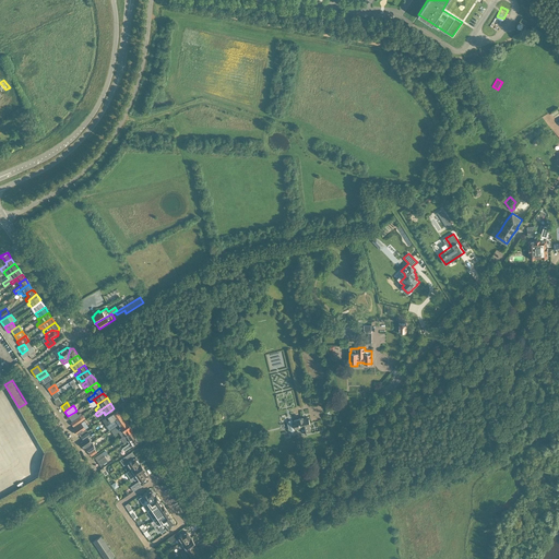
[(106,426),(121,415),(118,409),(103,420),(106,426)]
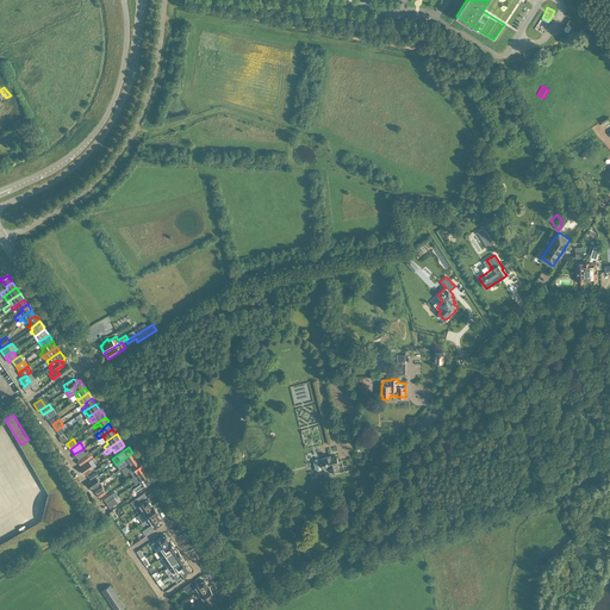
[(86,454),(82,449),(74,454),(79,460),(86,454)]
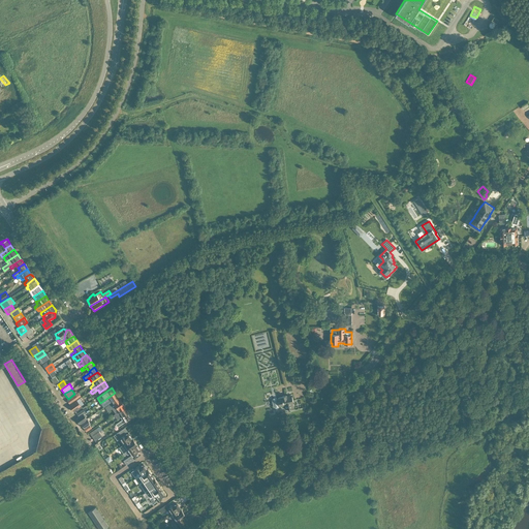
[(115,393),(100,403),(103,407),(109,404),(118,397),(115,393)]
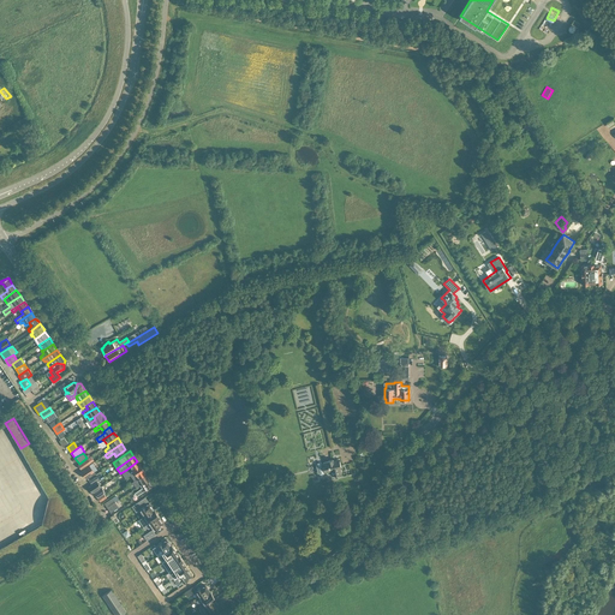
[(90,463),(87,458),(79,464),(78,465),(81,469),(90,463)]
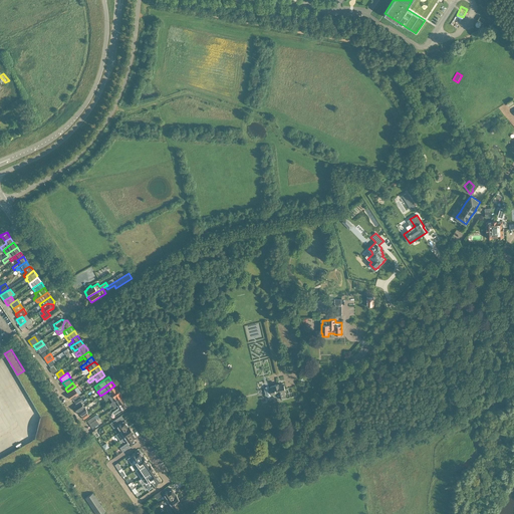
[(285,392),(283,383),(282,383),(282,384),(279,384),(278,384),(278,383),(275,384),(275,386),(270,387),(271,388),(269,388),(269,387),(266,387),(266,389),(265,389),(266,396),(267,395),(268,397),(271,396),(271,395),(272,394),(272,395),(277,394),(278,397),(286,395),(285,392)]
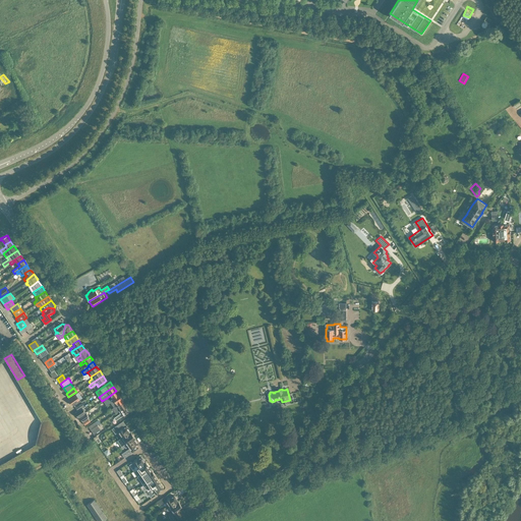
[(117,391),(116,391),(107,398),(110,403),(111,403),(120,396),(117,391)]
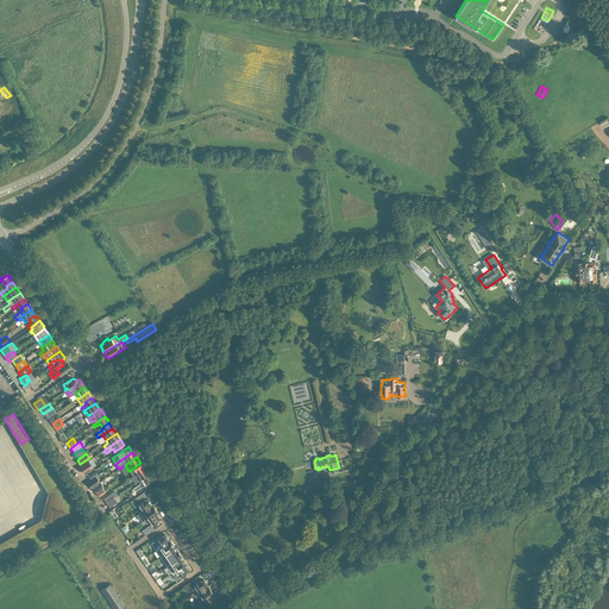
[(89,460),(87,462),(80,466),(85,473),(93,468),(89,460)]
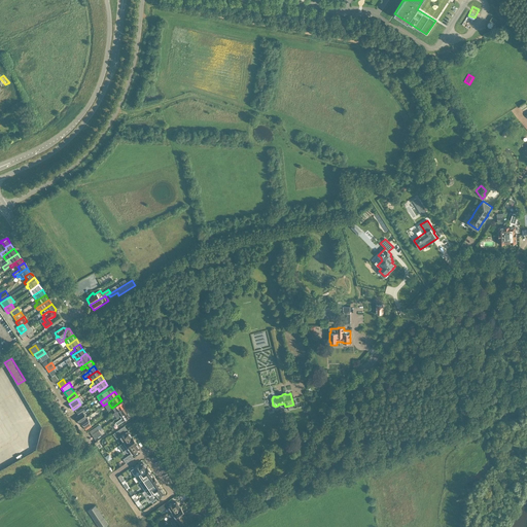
[(126,406),(121,400),(112,408),(115,412),(125,406),(126,406)]
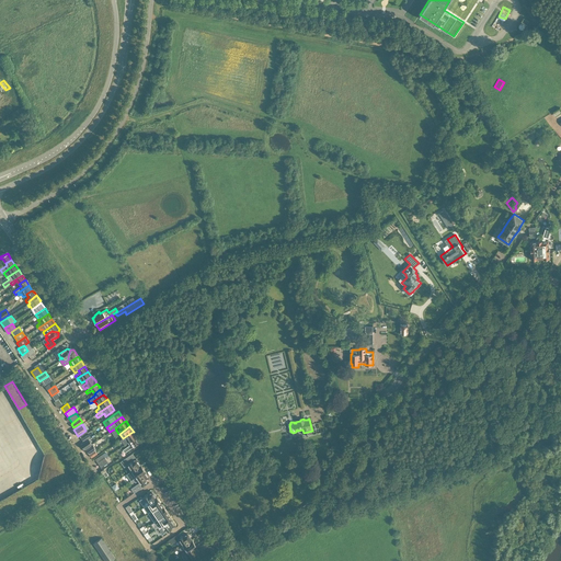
[(128,443),(136,437),(133,432),(123,438),(121,441),(122,443),(123,442),(125,445),(128,443)]
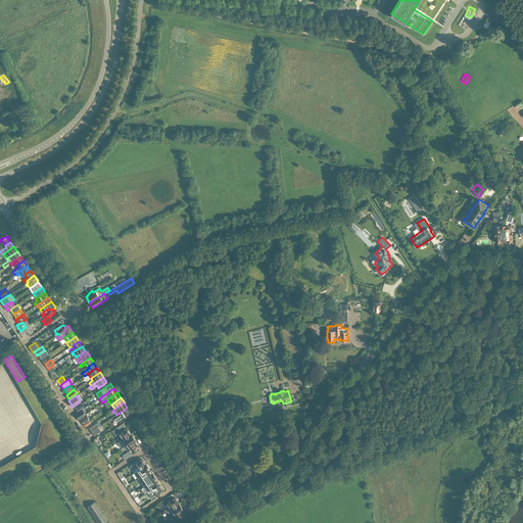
[(116,422),(131,412),(127,408),(120,413),(121,415),(114,419),(116,422)]
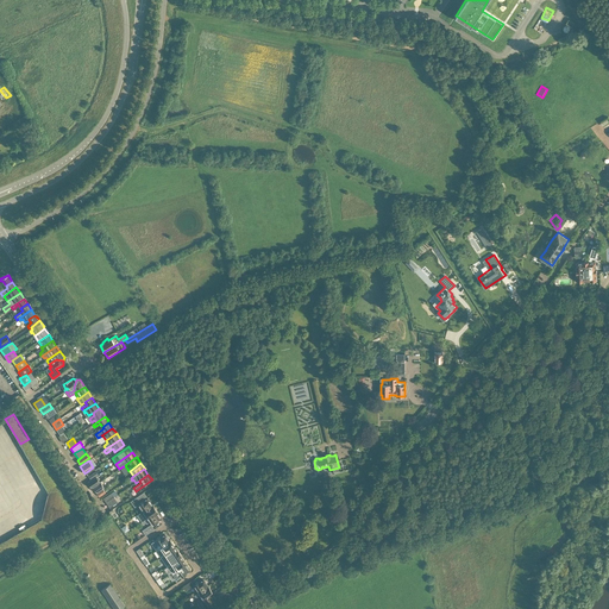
[(99,479),(96,476),(87,482),(92,488),(100,482),(99,481),(99,479)]
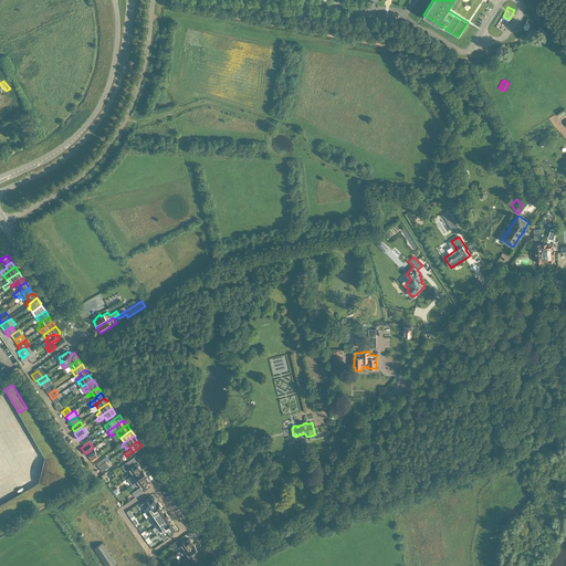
[(93,448),(91,450),(86,452),(90,458),(97,453),(93,448)]
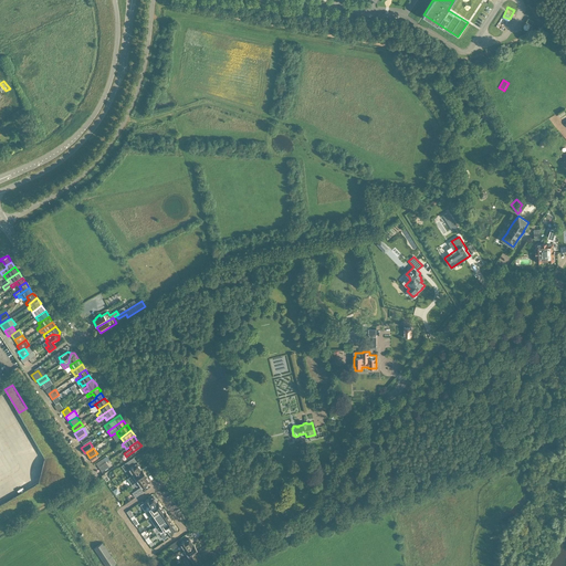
[(104,458),(101,460),(96,463),(98,467),(106,461),(104,458)]
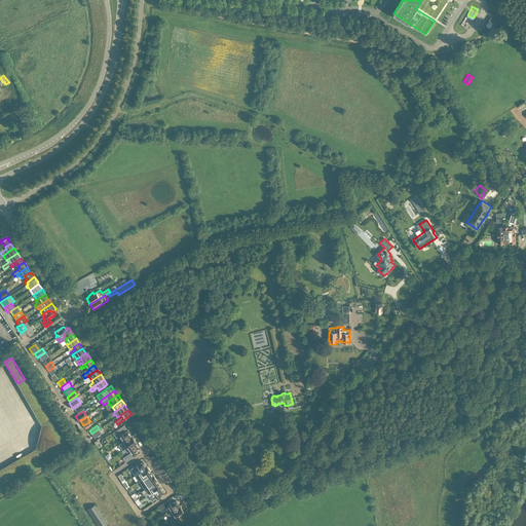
[(124,441),(132,436),(127,430),(124,433),(123,433),(120,428),(124,425),(113,434),(117,439),(120,436),(124,441)]
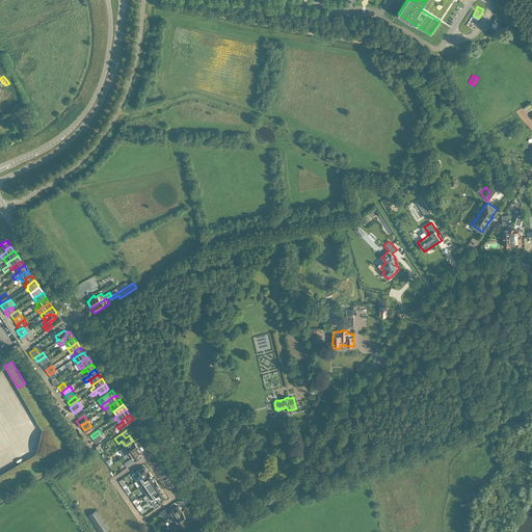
[(103,439),(100,433),(92,439),(96,444),(103,439)]
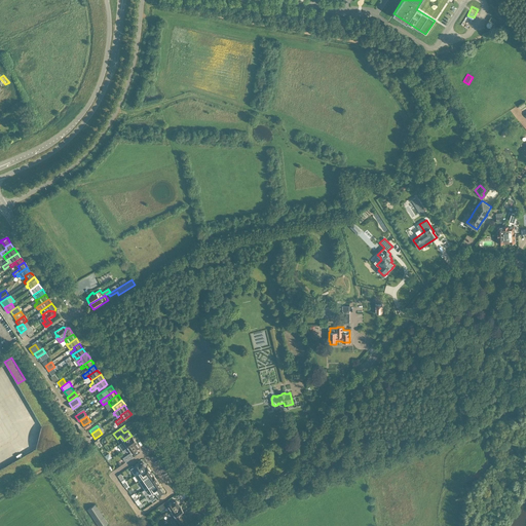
[(128,447),(136,442),(132,436),(124,441),(127,447),(128,447)]
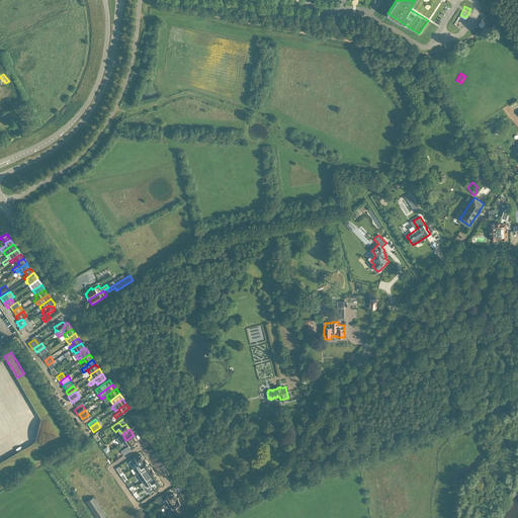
[(138,441),(134,435),(126,440),(125,440),(120,443),(121,445),(124,444),(124,445),(127,443),(131,446),(132,445),(133,445),(134,444),(135,443),(138,441)]
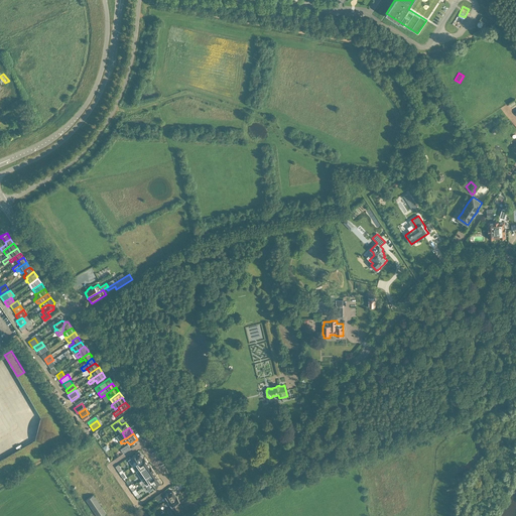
[(130,447),(128,444),(121,449),(124,453),(130,447)]
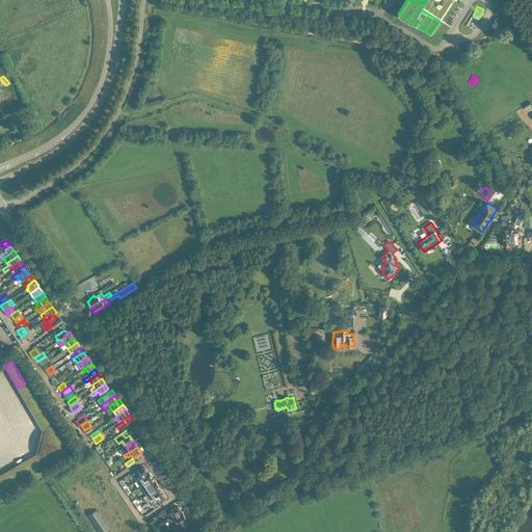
[(154,478),(149,472),(148,472),(144,467),(140,469),(139,469),(138,469),(137,470),(137,471),(136,472),(132,474),(147,496),(154,507),(158,504),(159,503),(160,504),(161,503),(162,502),(166,499),(162,493),(162,491),(160,488),(158,484),(154,478)]
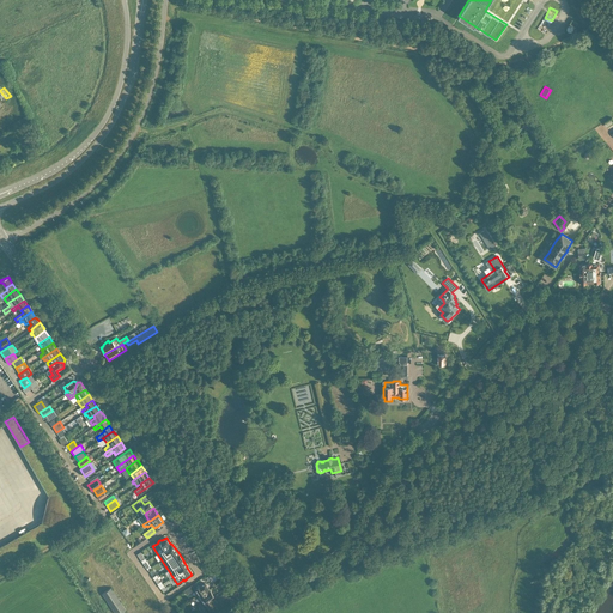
[(78,544),(70,548),(73,554),(82,548),(78,544)]
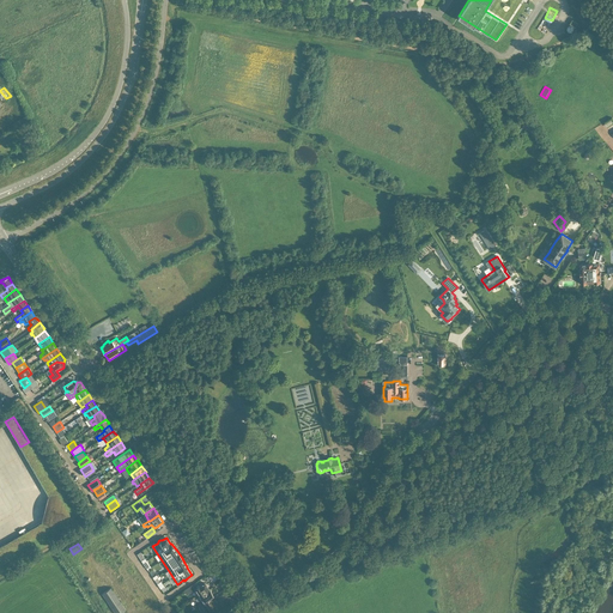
[(219,576),(217,571),(220,569),(217,564),(205,572),(211,582),(219,576)]
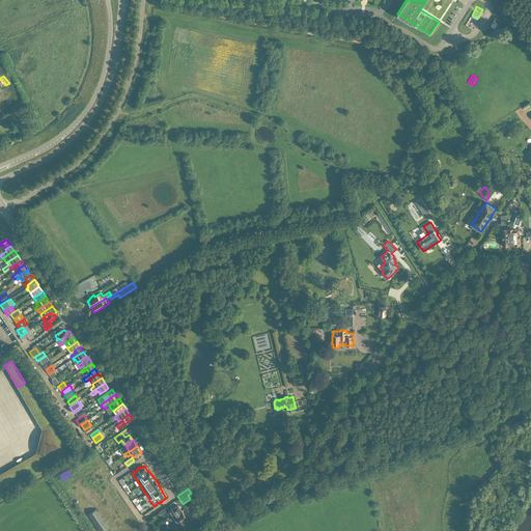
[(172,513),(174,515),(182,510),(177,505),(174,507),(173,507),(172,507),(170,508),(170,509),(169,509),(172,513)]
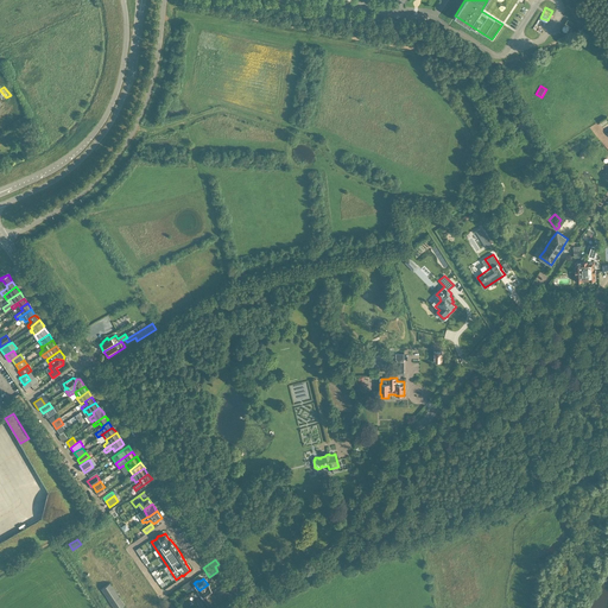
[(102,588),(114,607),(119,607),(125,605),(111,583),(102,588)]
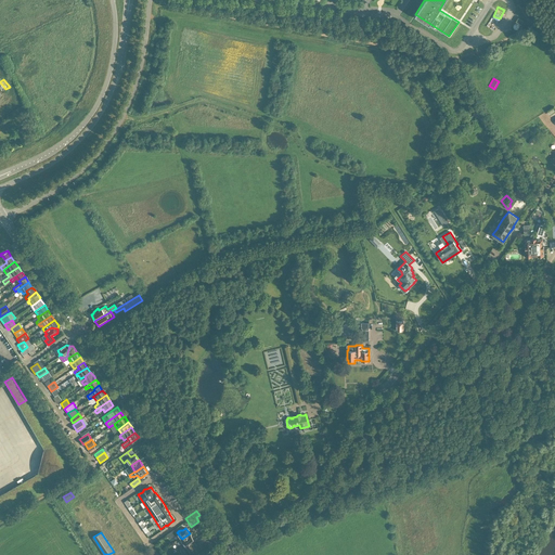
[(190,533),(182,539),(186,545),(194,541),(194,540),(190,533)]
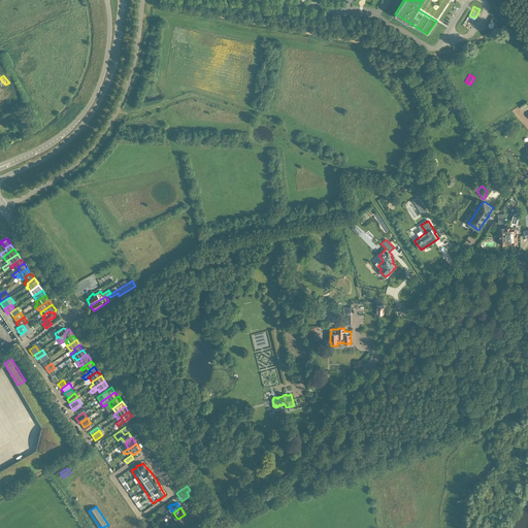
[(189,520),(185,515),(177,519),(180,525),(186,522),(189,520)]
